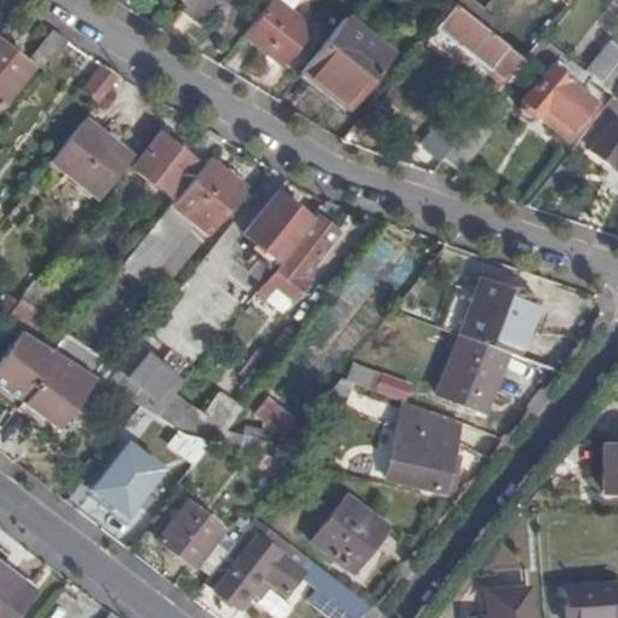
[(189,0),(187,4),(183,7),(201,21),(217,0),(189,0)]
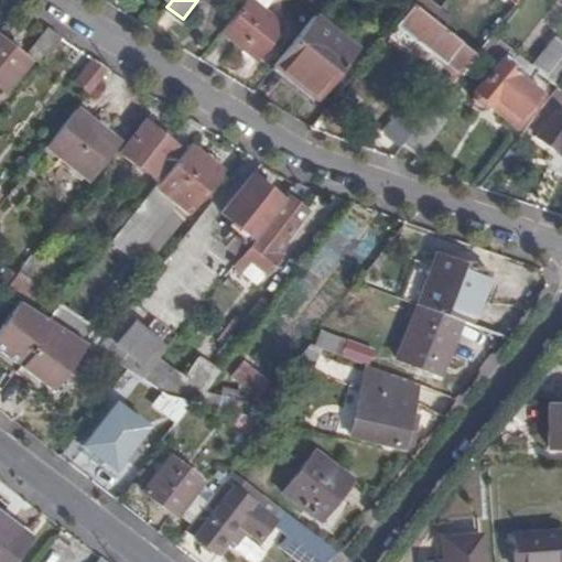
[(247,0),(225,30),(257,54),(284,21),(265,6),(258,0),(247,0)]
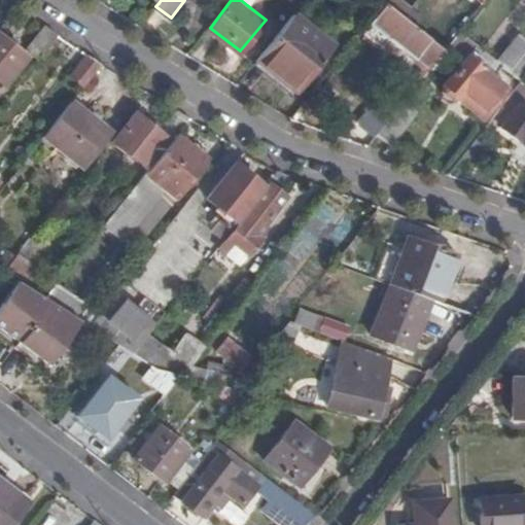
[(387,0),(386,1),(405,15),(410,9),(398,0),(387,0)]
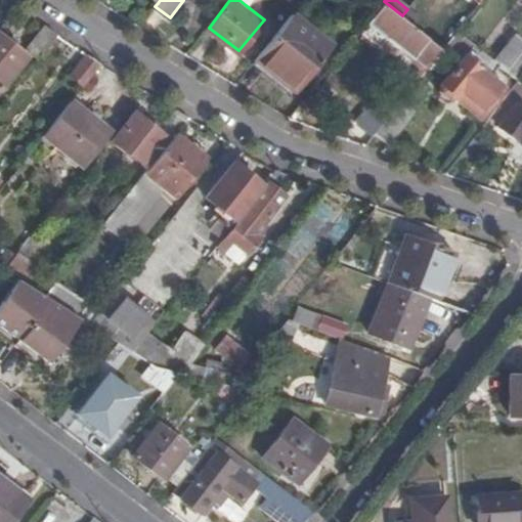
[(384,1),(361,29),(380,44),(387,35),(411,55),(415,52),(430,63),(442,47),(415,25),(402,15),(384,1)]
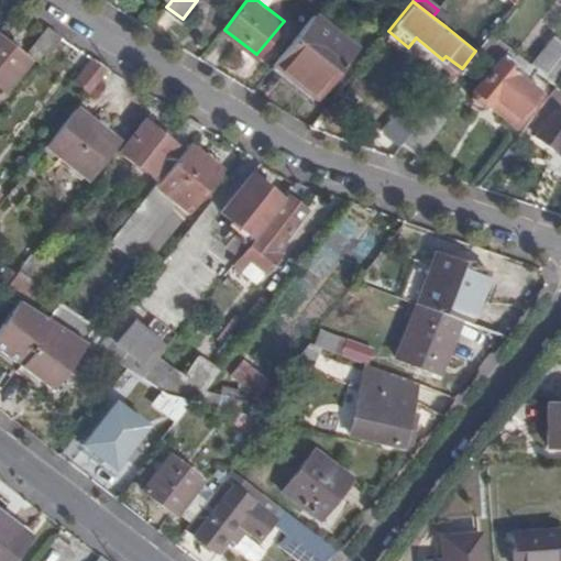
[(432,17),(446,26),(454,17),(441,6),(438,10),(432,17)]
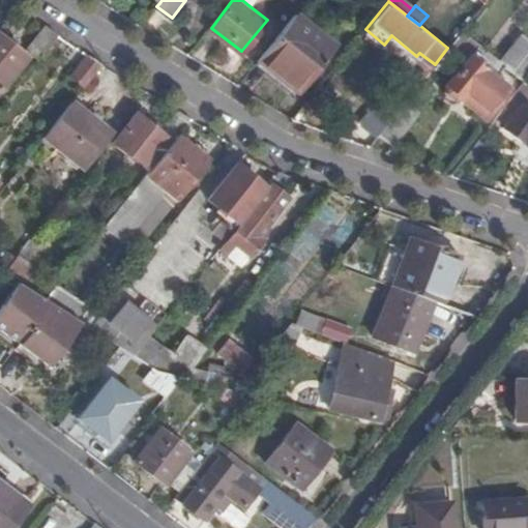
[(260,59),(296,88),(297,89),(335,41),(298,10),(260,59)]
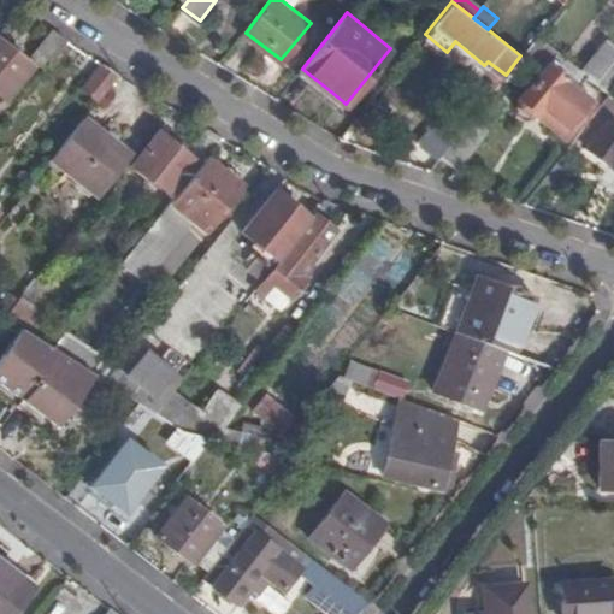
[(48,66),(69,42),(52,29),(34,53),(48,66)]
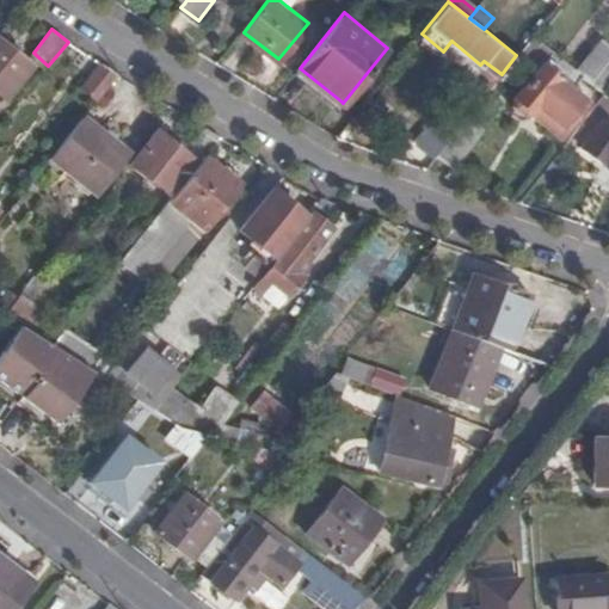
[(533,35),(520,51),(533,62),(546,45),(533,35)]
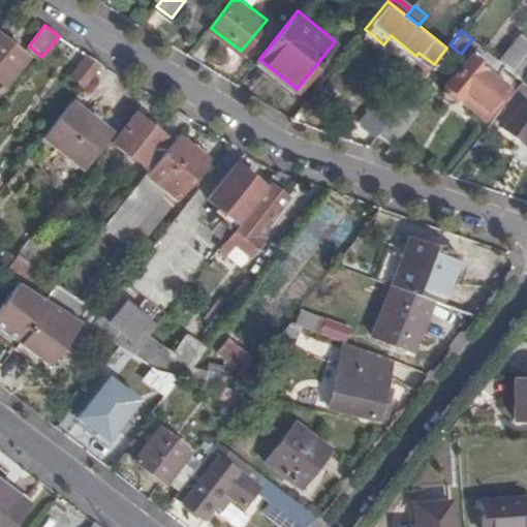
[(29,55),(0,31),(0,87),(3,90),(29,55)]
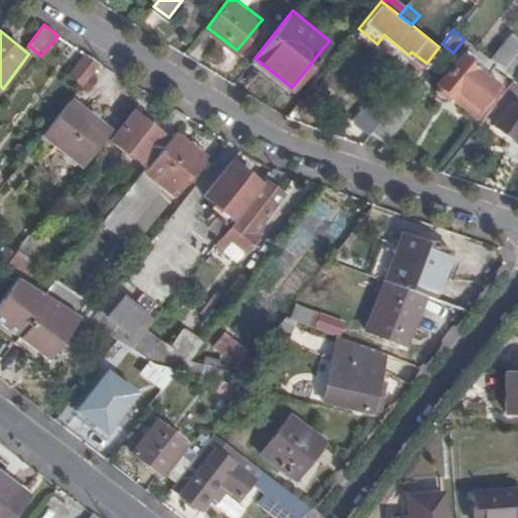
[(496,62),(503,68),(517,50),(517,37),(511,33),(490,58),(496,62)]
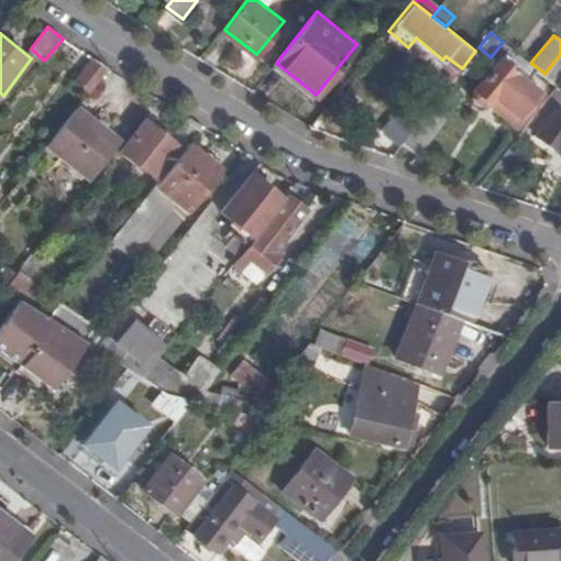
[(526,80),(537,67),(530,63),(509,46),(499,58),(526,80)]
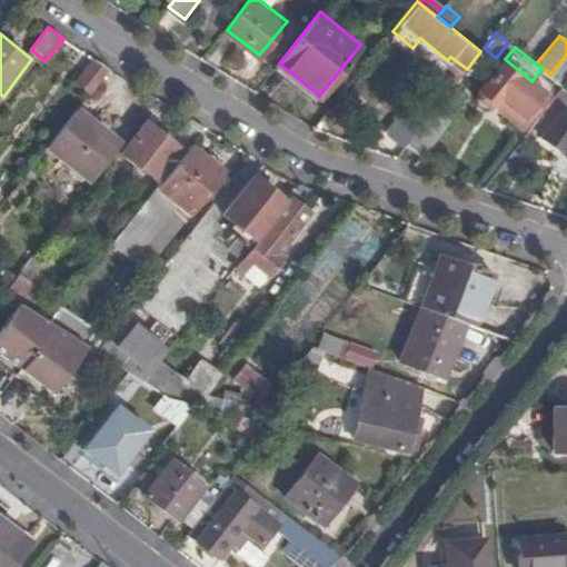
[(92,93),(111,69),(93,58),(76,80),(92,93)]
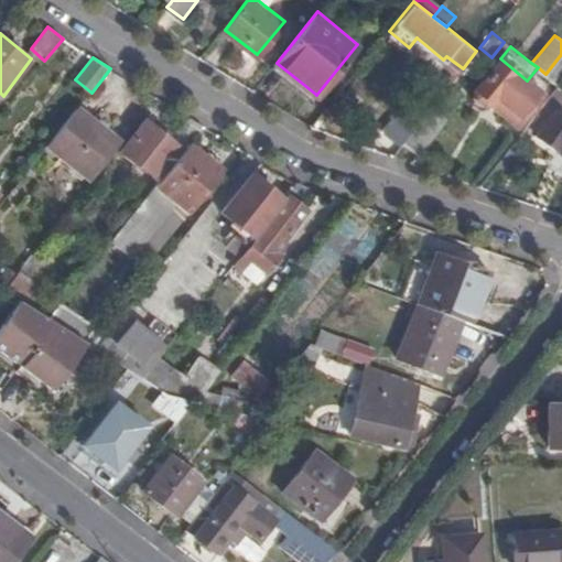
[(536,88),(527,80),(500,58),(477,88),(481,90),(478,95),(484,98),(489,98),(492,100),(496,95),(517,111),(536,88)]
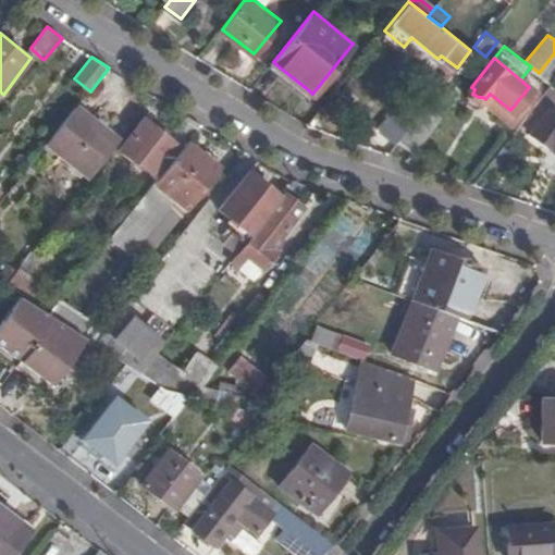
[(273,62),(270,66),(308,97),(311,93),(273,62)]
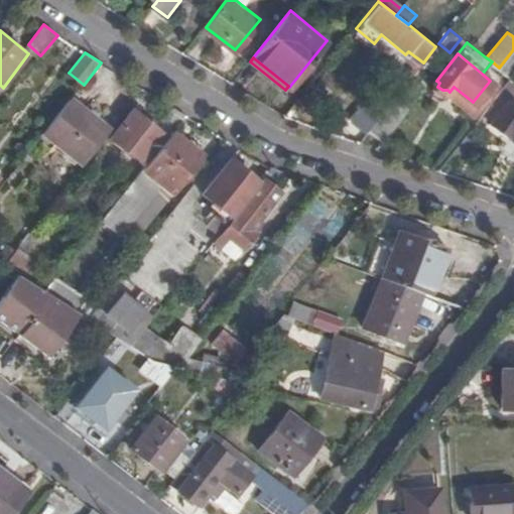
[(352,114),(371,128),(392,102),(374,87),(352,114)]
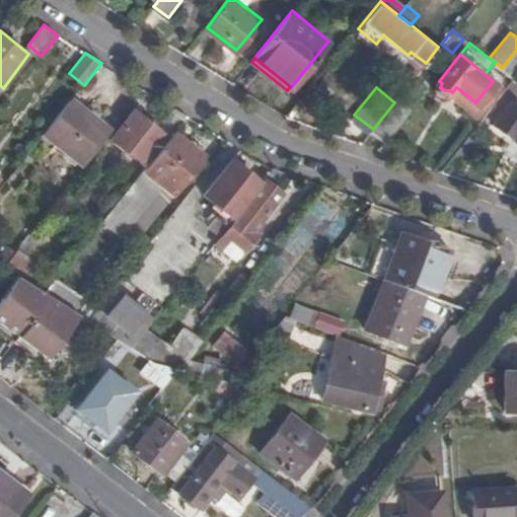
[(471,107),(475,102),(456,87),(452,92),(471,107)]
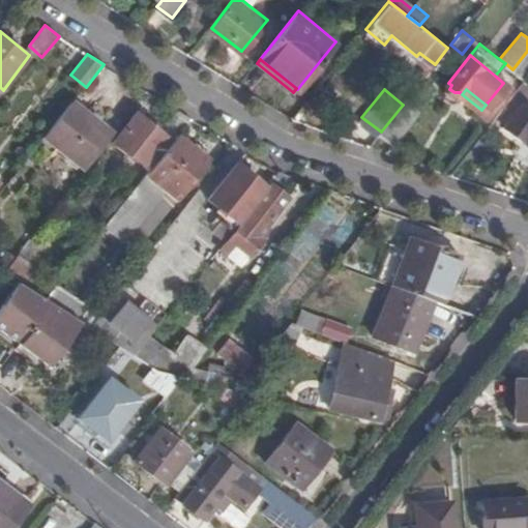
[(403,105),(381,132),(396,143),(424,105),(411,94),(403,105)]
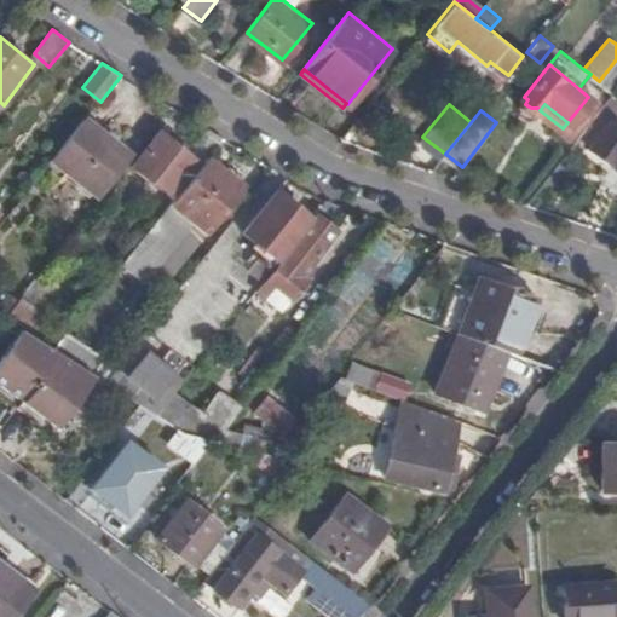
[(616,111),(592,145),(616,163),(616,111)]
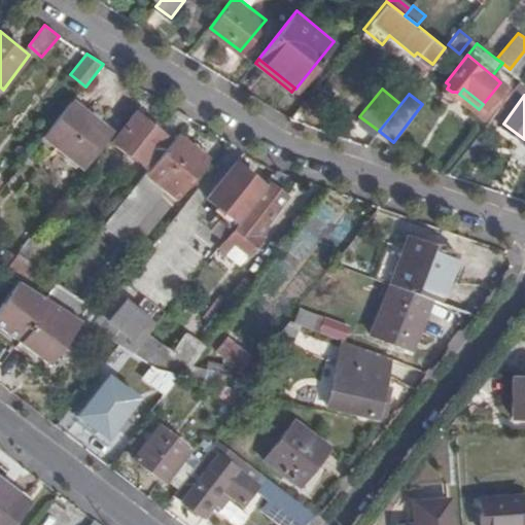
[(85,166),(113,132),(73,102),(46,136),(85,166)]
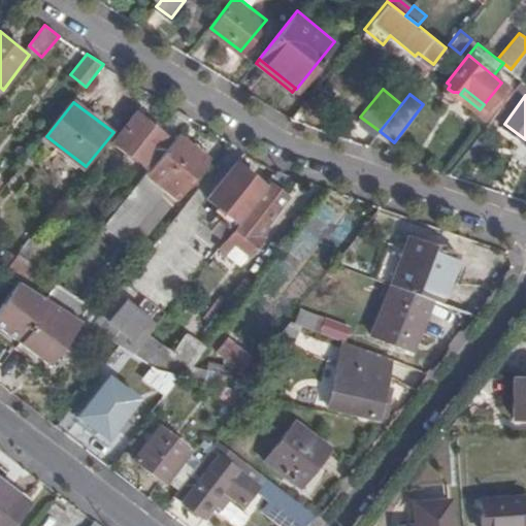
[(178,132),(190,117),(176,108),(160,129),(138,111),(114,140),(149,169),(178,132)]
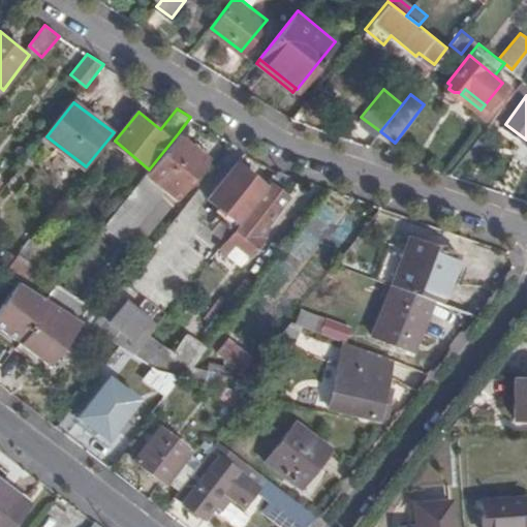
[(209,157),(179,132),(149,169),(105,223),(126,239),(165,188),(177,197),(209,157)]
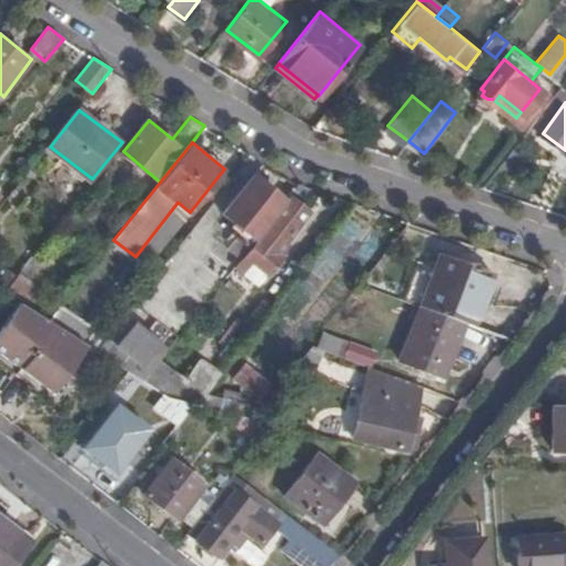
[(259,235),(286,201),(254,174),(224,212),(241,226),(235,235),(246,245),(253,236),(255,239),(259,235)]
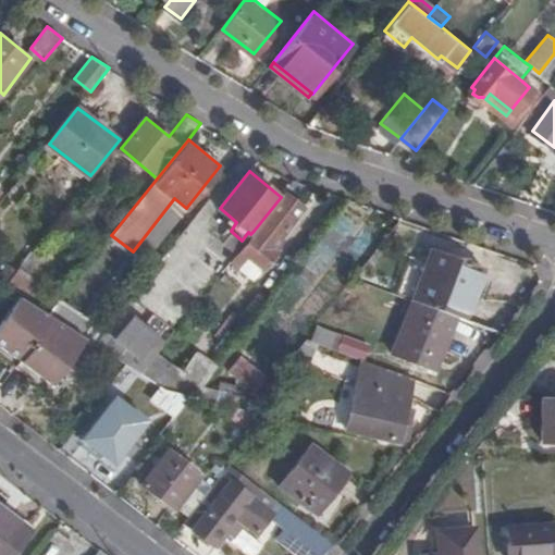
[(257,234),(254,231),(250,234),(232,259),(239,264),(248,255),(263,268),(278,249),(272,245),(304,207),(288,195),(257,234)]
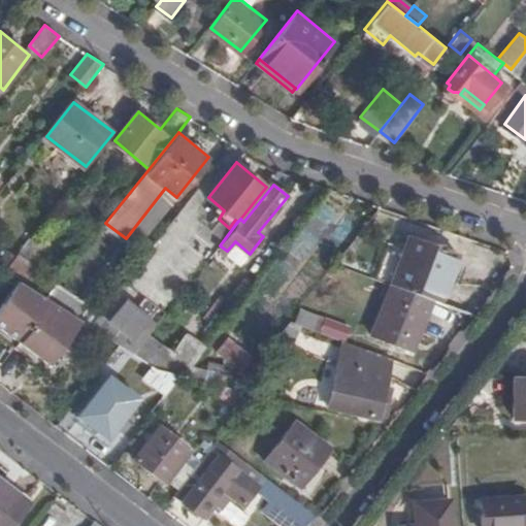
[(391,284),(441,301),(459,252),(411,234),(391,284)]
